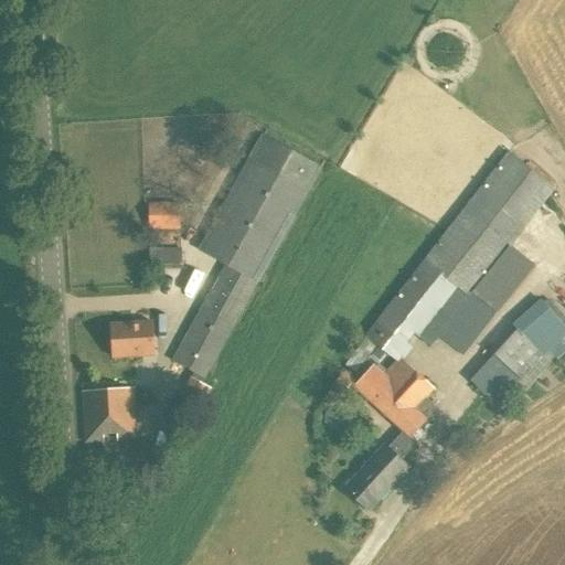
[(198,393),(205,380),(322,168),(262,134),(196,252),(223,265),(171,361),(192,372),(184,386),(198,393)]
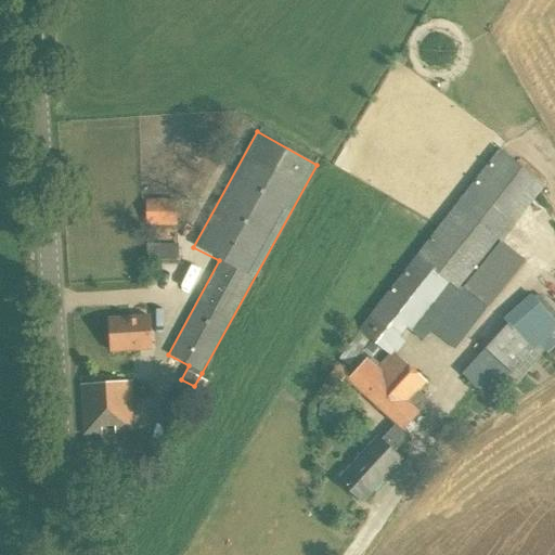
[(455,350),(524,261),(501,242),(545,184),(499,149),(358,330),(387,353),(391,349),(396,352),(404,341),(399,338),(407,328),(423,340),(430,330),(455,350)]
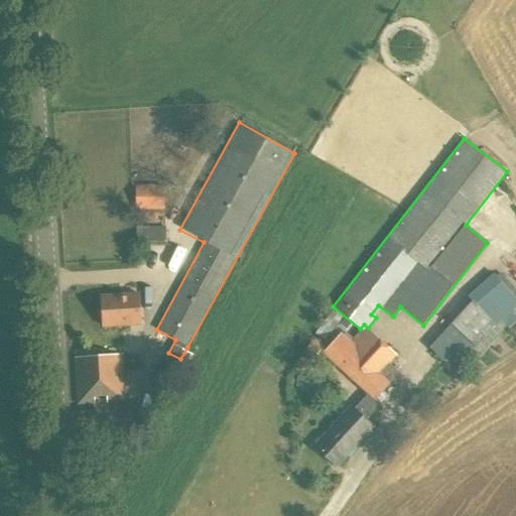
[(164,191),(164,184),(135,185),(135,210),(164,210),(164,203),(170,203),(170,191),(164,191)]
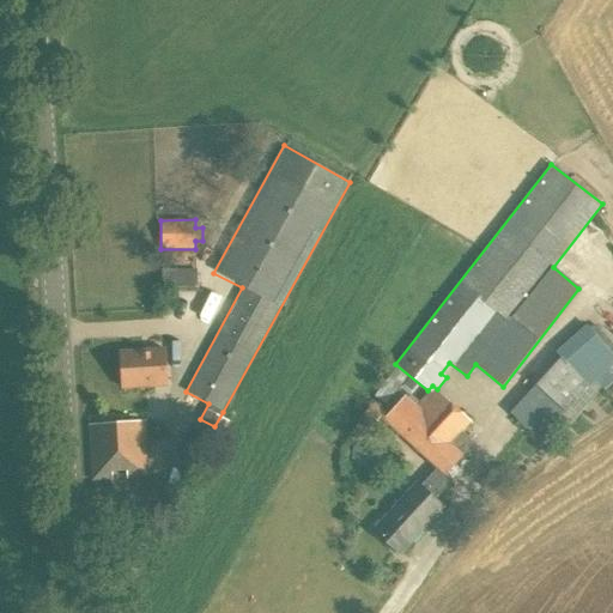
[(162,292),(202,291),(202,268),(161,269),(162,292)]
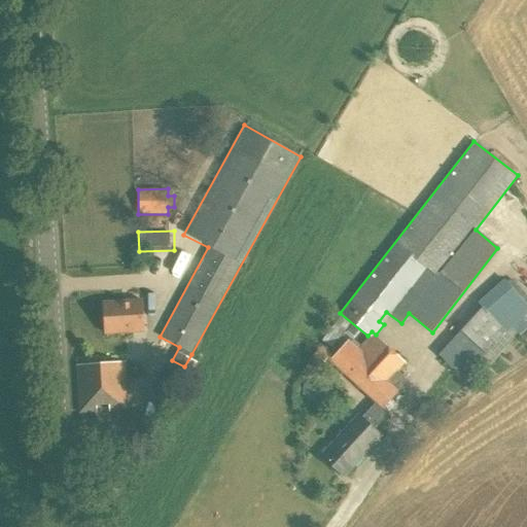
[(520,335),(526,327),(526,323),(522,318),(526,313),(526,305),(503,279),(477,304),(481,307),(438,355),(463,378),(504,332),(505,334),(512,327),(520,335)]
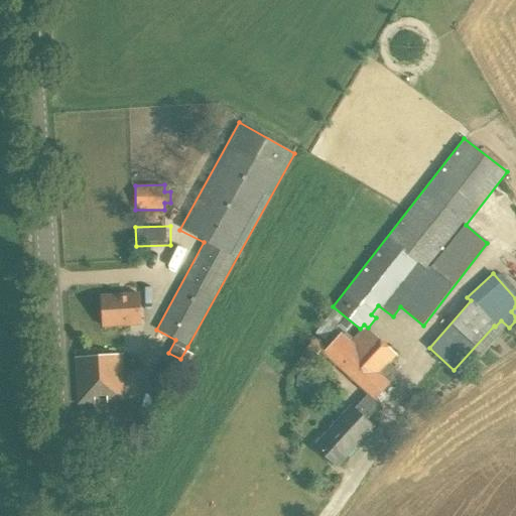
[(117,339),(117,327),(142,326),(139,292),(100,295),(102,328),(104,328),(105,339),(71,341),(73,367),(76,367),(78,403),(95,403),(95,397),(107,397),(106,402),(123,401),(120,339),(117,339)]
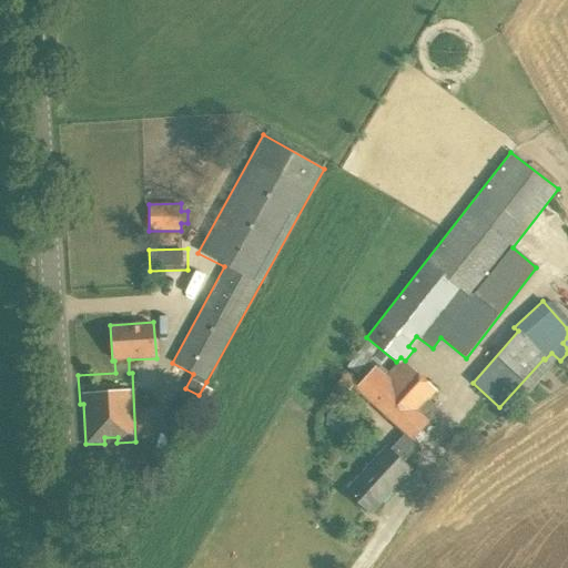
[(436,392),(401,359),(386,376),(375,367),(356,388),(405,433),(389,449),(387,447),(347,489),(372,513),(411,470),(403,463),(419,445),(413,439),(438,409),(428,399),(436,392)]
